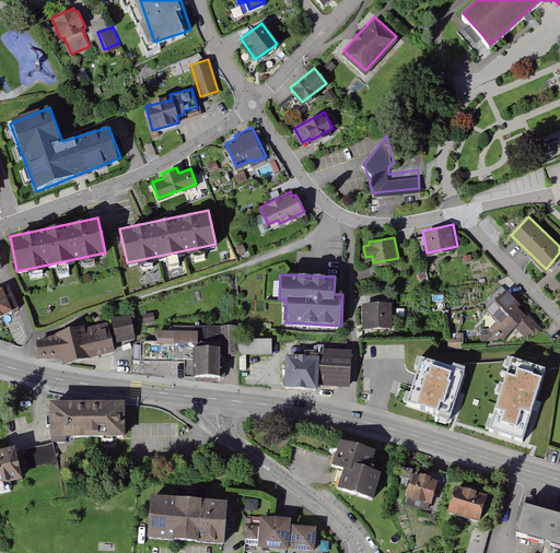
[(0,313),(19,304),(8,281),(0,283),(0,313)]
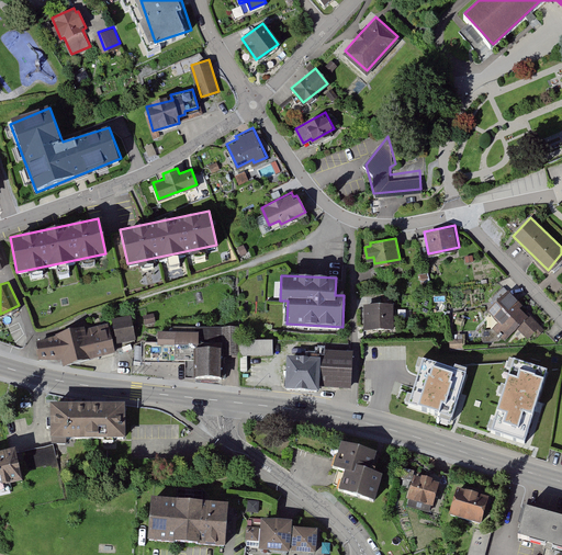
[(524,302),(504,282),(493,293),(493,302),(487,307),(498,318),(493,325),(482,325),(483,338),(505,337),(518,325),(528,335),(535,328),(538,331),(544,325),(528,308),(526,310),(520,304),(524,302)]
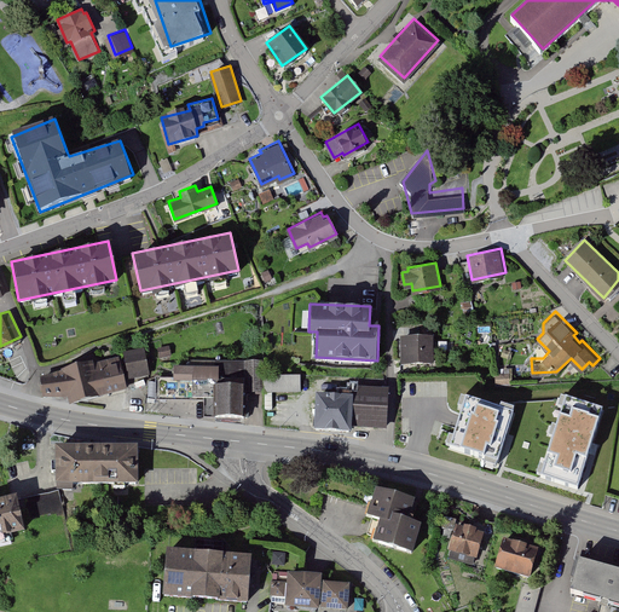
[(432,333),(401,334),(403,359),(433,358),(432,333)]
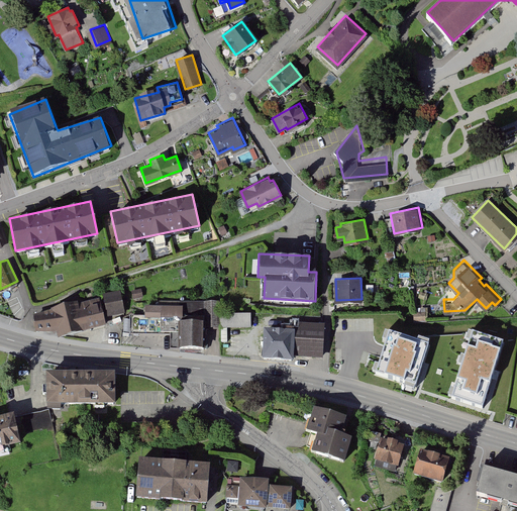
[(52,309),(34,313),(35,328),(57,328),(58,333),(106,322),(104,313),(123,309),(119,289),(99,293),(100,296),(78,301),(78,299),(50,306),(52,309)]
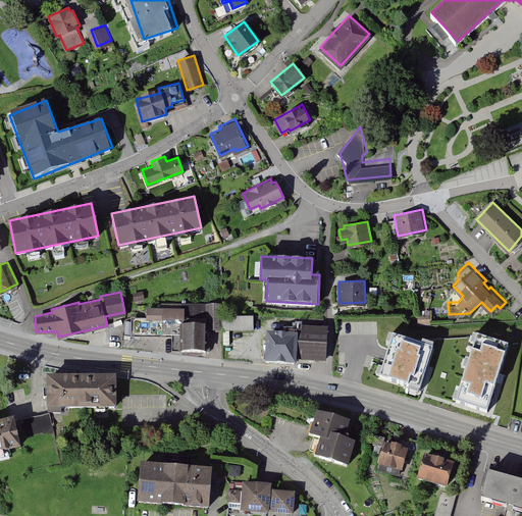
[(132,316),(133,340),(170,339),(171,348),(205,352),(204,329),(221,328),(220,301),(184,301),(184,308),(146,308),(146,316),(132,316)]
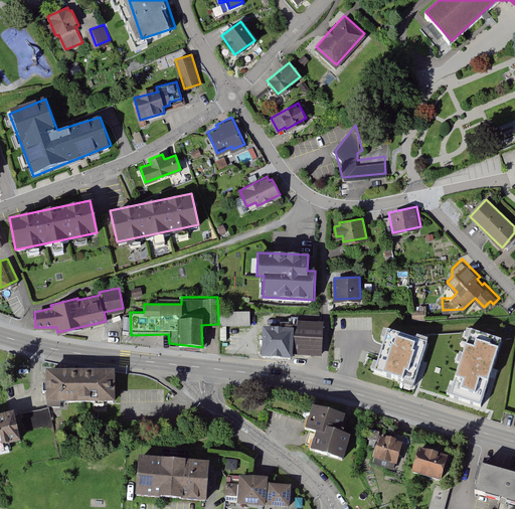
[(424,306),(412,307),(412,316),(425,315),(424,306)]
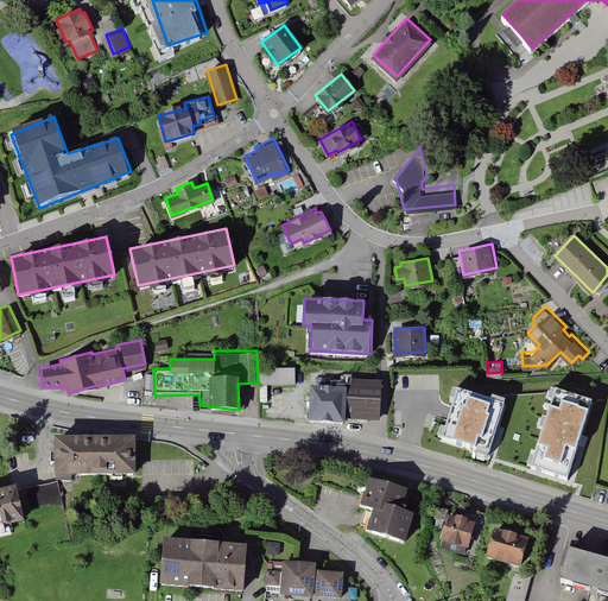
[(295,366),(260,366),(260,384),(295,384),(295,366)]
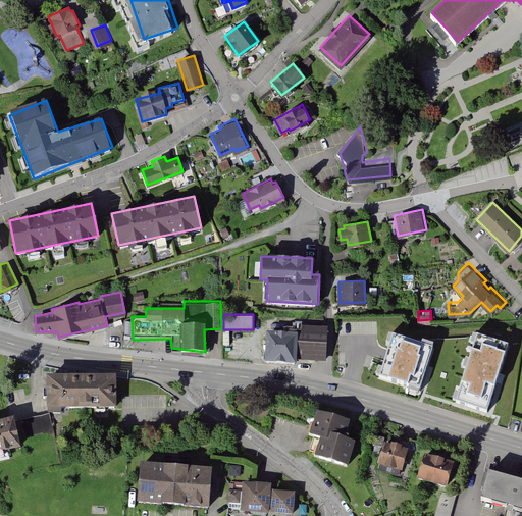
[(297,331),(266,330),(265,360),(295,361),(295,357),(324,357),(325,324),(297,324),(297,331)]
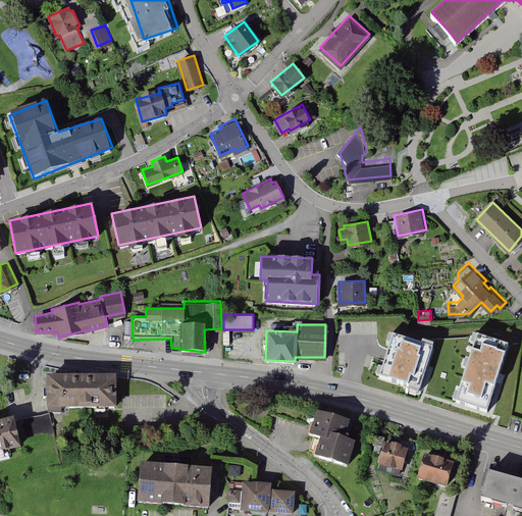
[(409,383),(421,346),(402,340),(388,376),(409,383)]
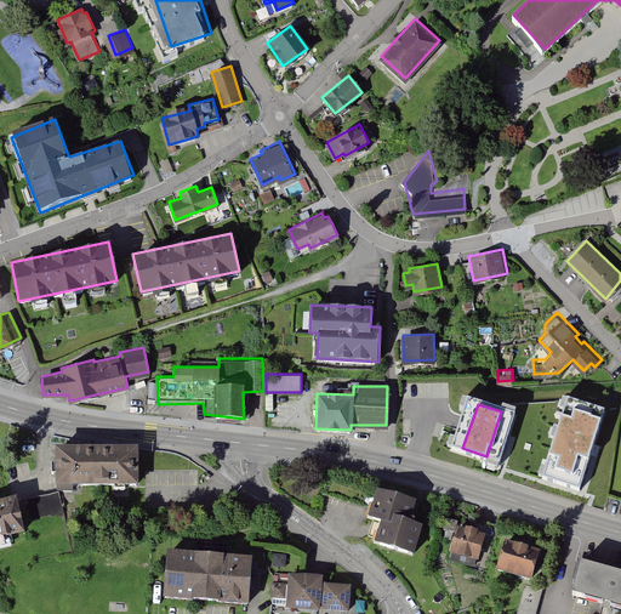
[(585,472),(600,420),(563,409),(550,453),(559,455),(558,465),(585,472)]
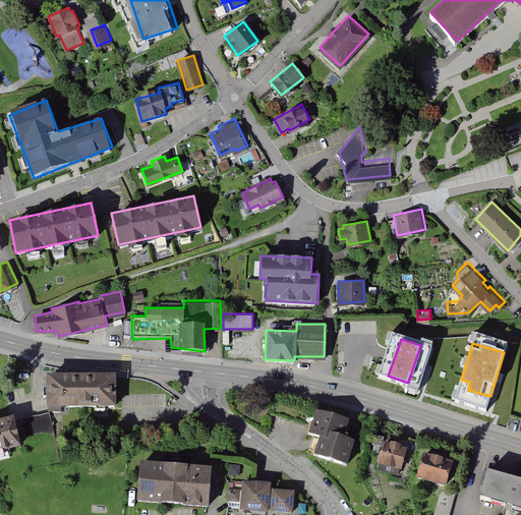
[(115,372),(83,373),(84,401),(115,400),(115,372)]
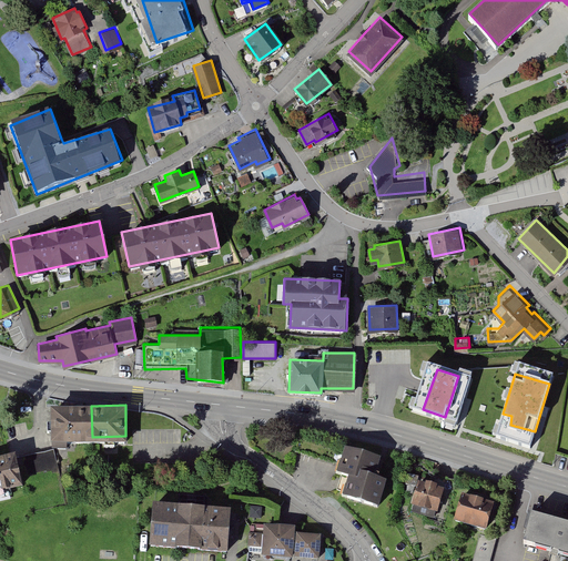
[(91,406),(54,407),(54,438),(59,438),(59,442),(67,442),(68,437),(92,437),(91,406)]
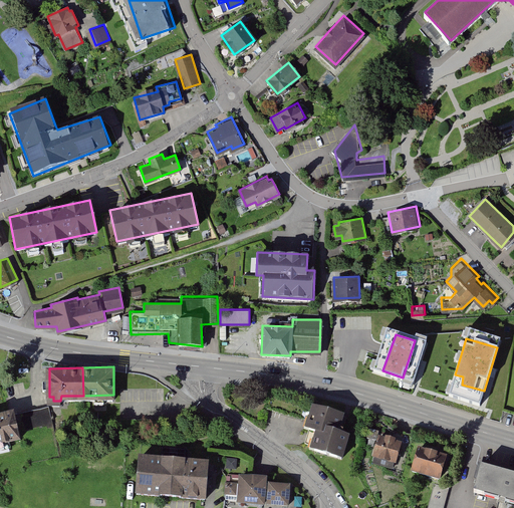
[(344,412),(273,390),(269,404),(293,411),(312,417),(306,439),(316,441),(315,445),(342,454),(348,433),(339,429),(344,412)]
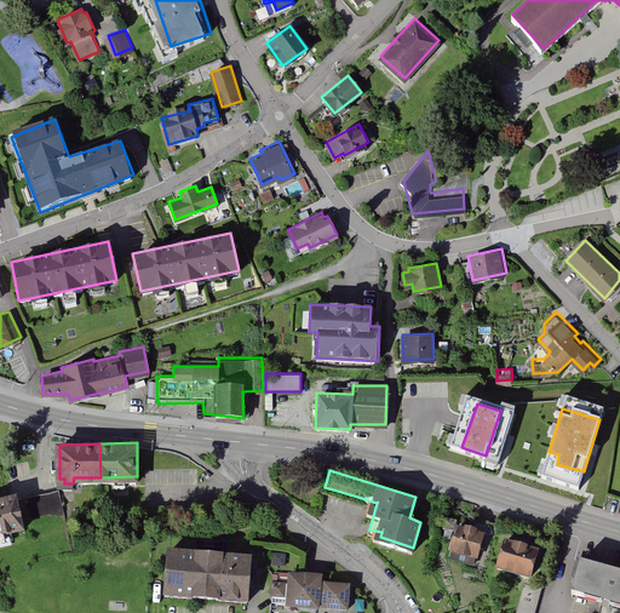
[(13,496),(0,498),(0,531),(23,525),(17,494),(13,496)]
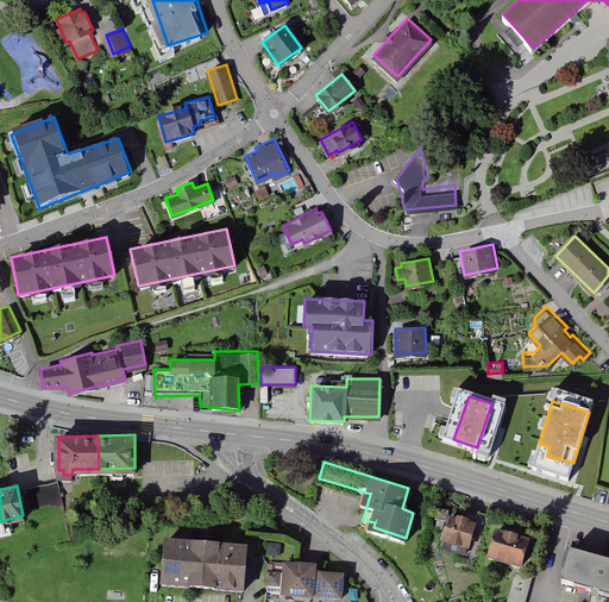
[(475,520),(451,513),(444,543),(466,549),(475,520)]
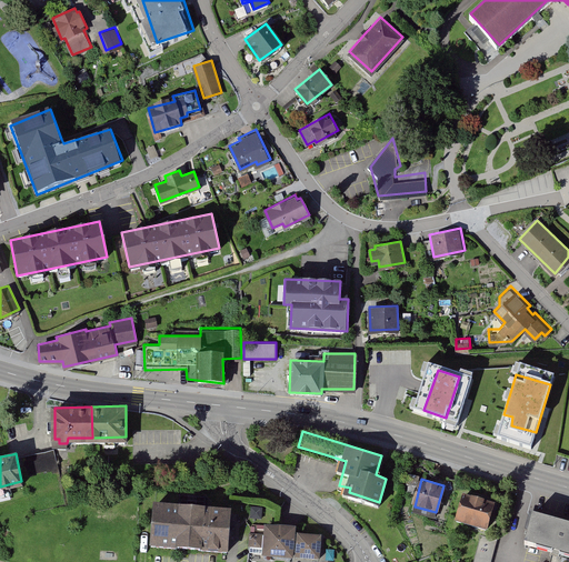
[(493,500),(465,491),(458,515),(487,523),(493,500)]
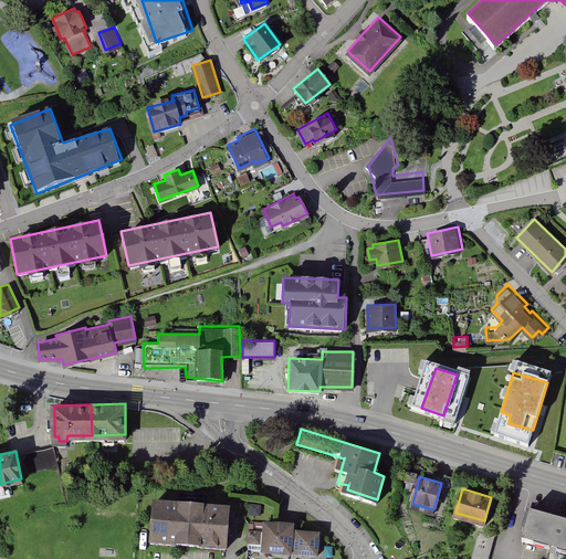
[(230,504),(153,498),(149,541),(227,547),(230,504)]
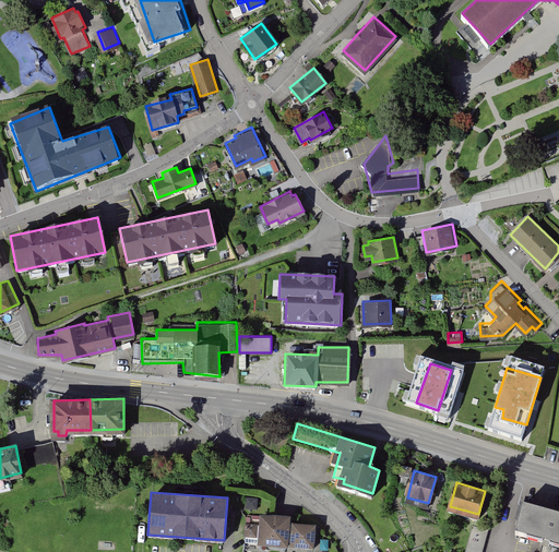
[(533,535),(558,541),(558,511),(523,501),(515,529),(519,530),(533,535)]
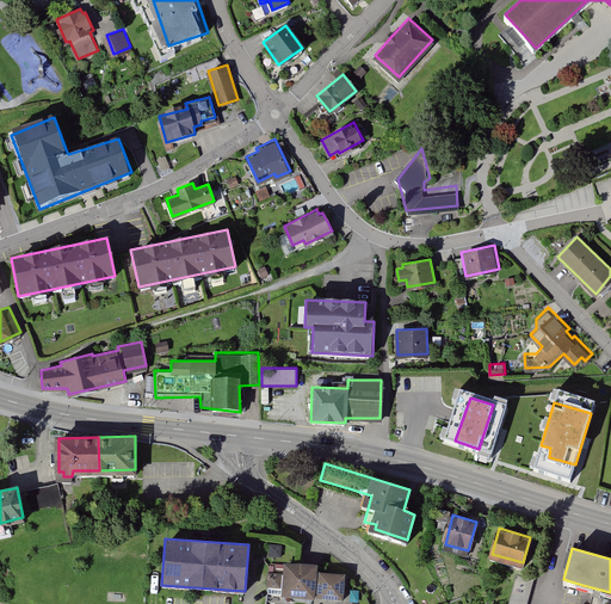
[(282,593),(316,596),(316,587),(318,579),(319,562),(284,560),(282,593)]
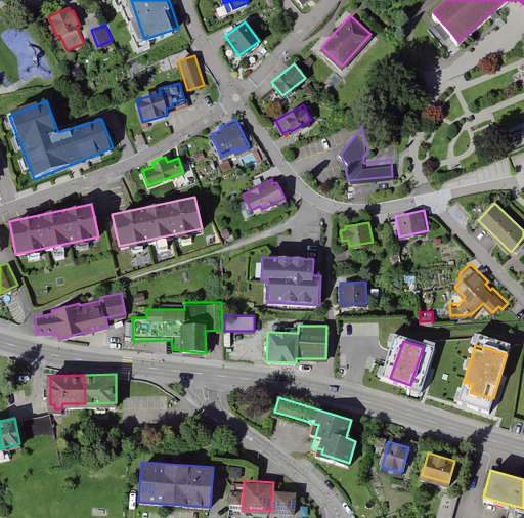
[(434,517),(450,517),(459,491),(443,487),(434,517)]
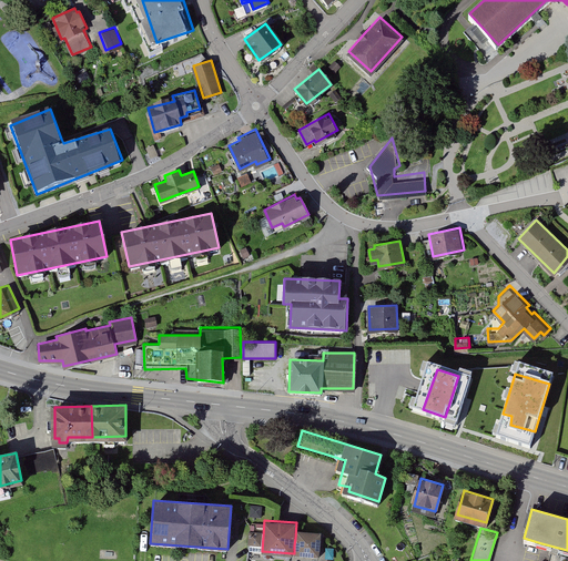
[(295,549),(295,553),(300,554),(314,554),(320,556),(321,549),(321,538),(322,530),(297,529),(296,540),(295,549)]
